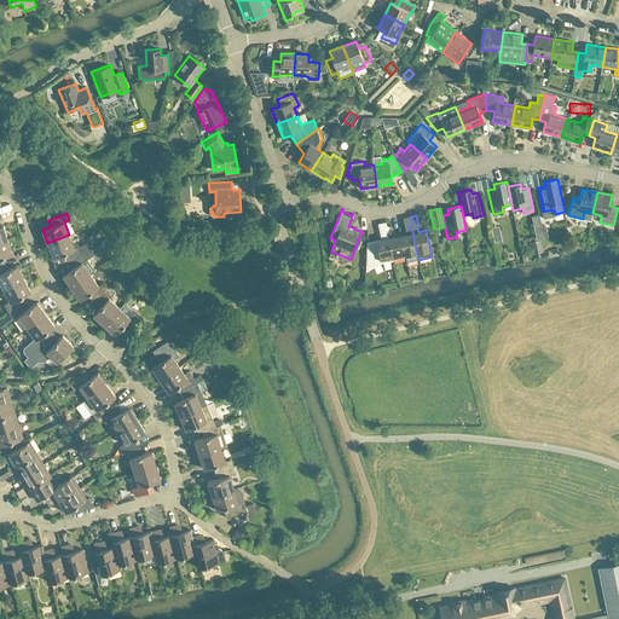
[(418,260),(412,231),(409,229),(414,221),(410,219),(410,217),(403,218),(406,231),(408,235),(401,236),(405,256),(406,262),(418,260)]
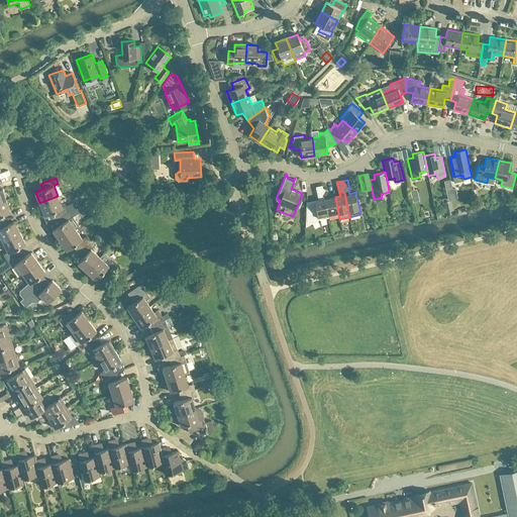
[(452,184),(445,186),(448,199),(456,197),(454,187),(452,188),(452,184)]
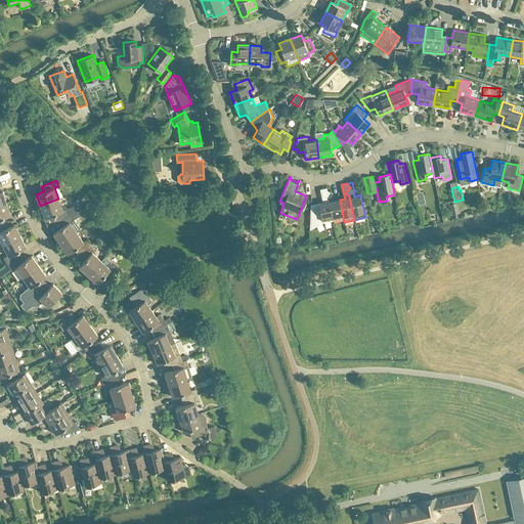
[(333,219),(330,202),(329,200),(325,198),(330,192),(326,189),(325,187),(320,188),(323,203),(310,206),(310,214),(312,214),(312,227),(322,221),(333,219)]
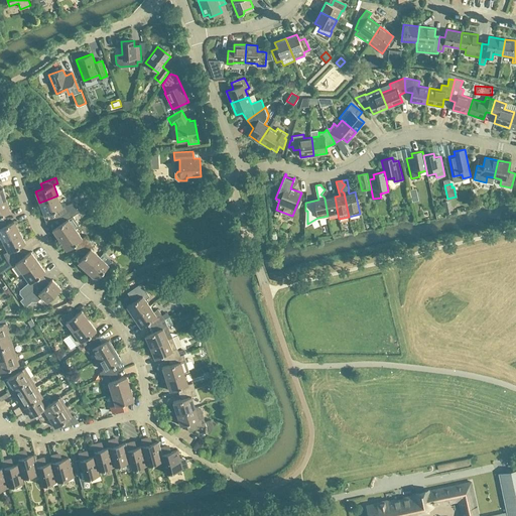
[(55,218),(77,207),(74,202),(61,207),(57,196),(39,203),(44,215),(52,212),(55,218)]
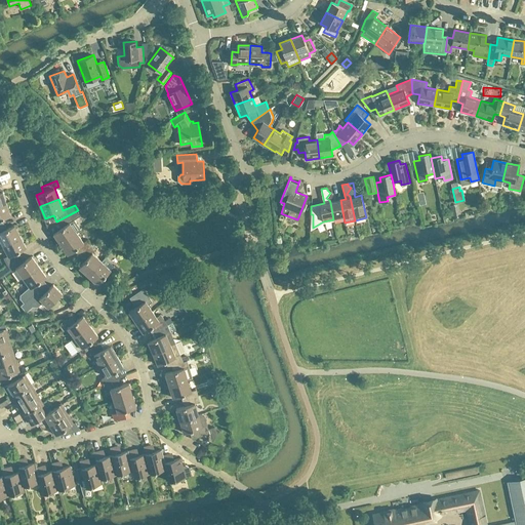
[(344,217),(340,200),(330,202),(333,219),(344,217)]
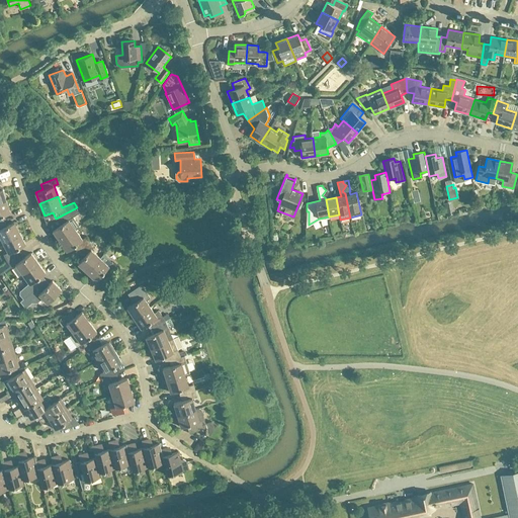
[(0,222),(4,221),(2,214),(10,212),(6,200),(0,202),(0,222)]
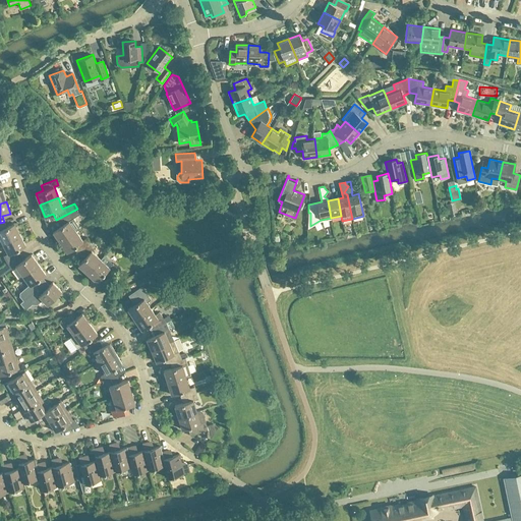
[(76,231),(71,224),(73,223),(74,221),(72,219),(79,214),(77,209),(56,220),(60,227),(53,231),(60,242),(76,231)]
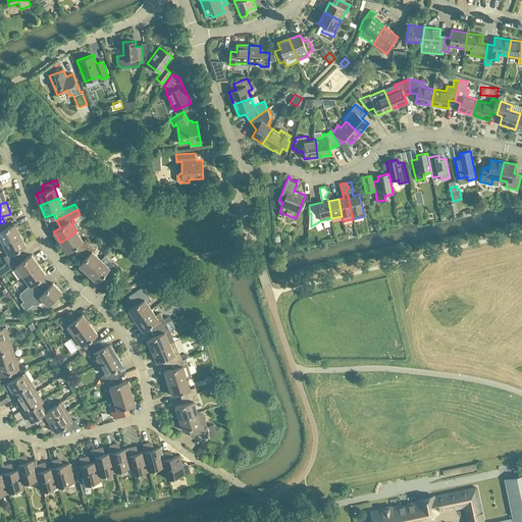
[(20,235),(14,223),(7,227),(4,222),(0,223),(0,245),(2,244),(20,235)]
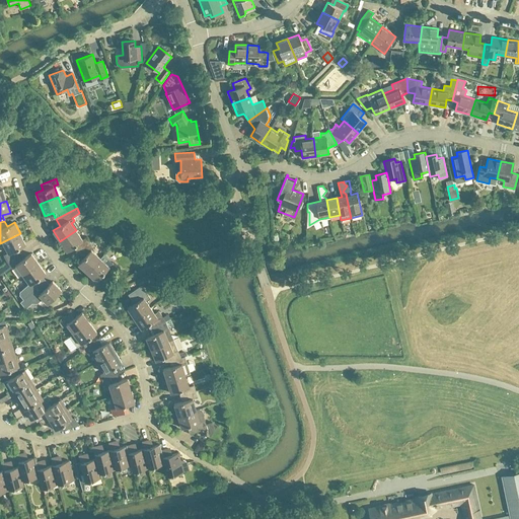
[(82,239),(76,230),(60,241),(67,251),(73,246),(78,252),(90,241),(86,236),(82,239)]
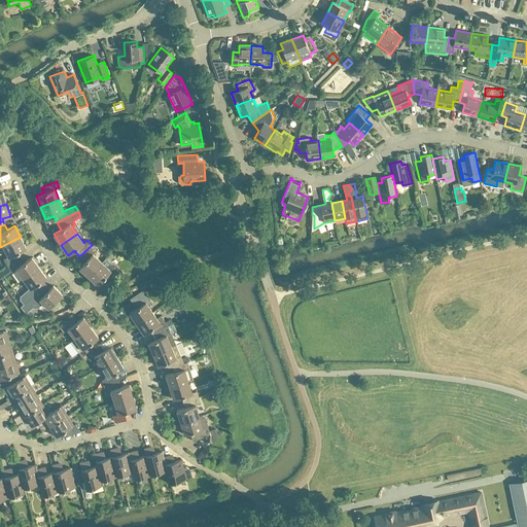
[(19,252),(26,248),(21,237),(2,246),(8,256),(3,259),(7,266),(22,257),(19,252)]
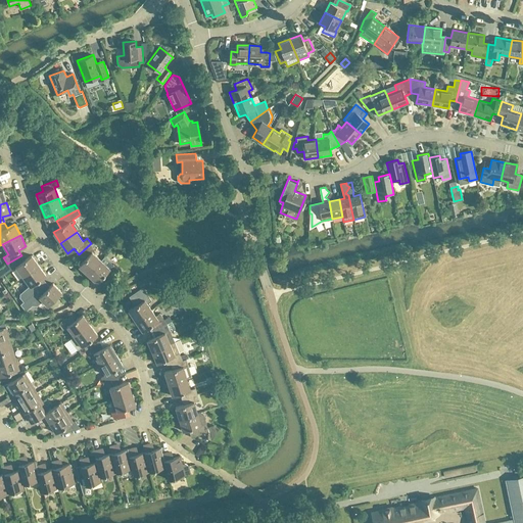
[(101,259),(92,252),(95,248),(91,243),(79,254),(84,259),(79,266),(88,275),(101,259)]
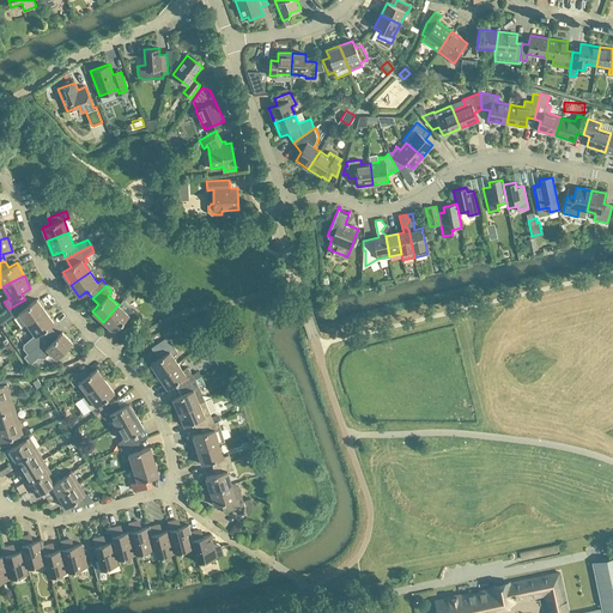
[(26,325),(46,311),(36,299),(29,304),(25,299),(8,309),(13,316),(18,313),(26,325)]
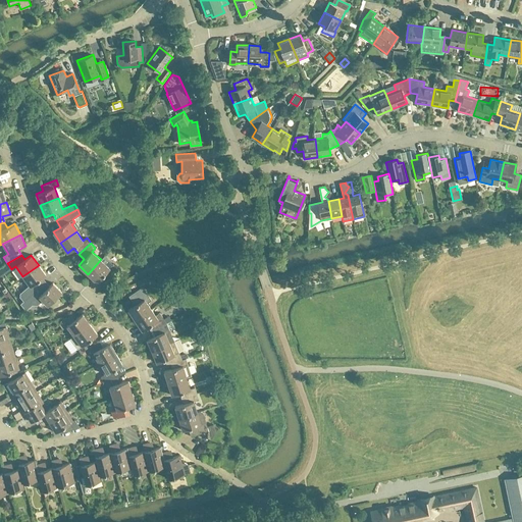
[(97,282),(102,276),(108,281),(119,270),(104,256),(101,259),(88,274),(97,282)]
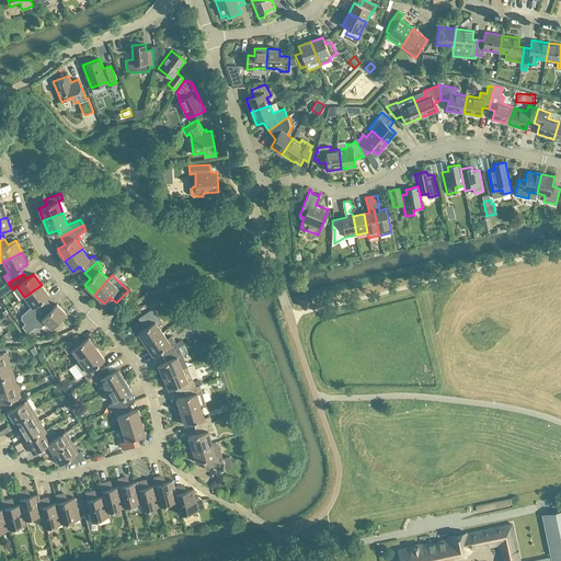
[(25,323),(46,306),(42,300),(49,295),(42,285),(24,297),(32,306),(21,315),(21,319),(25,323)]
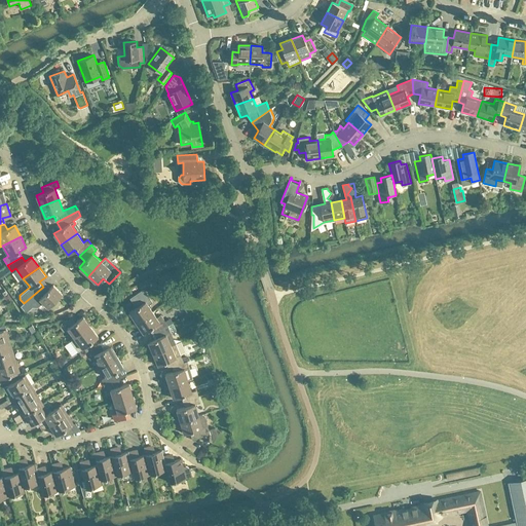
[(13,279),(19,276),(15,270),(10,273),(13,279)]
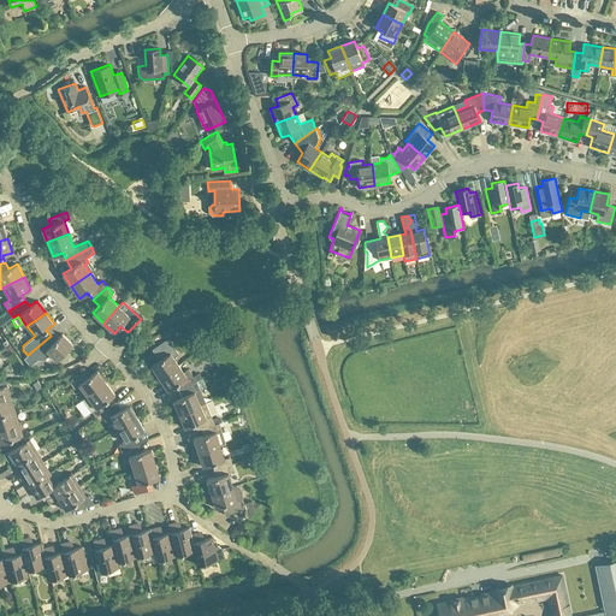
[(51,336),(28,355),(24,359),(30,366),(37,359),(45,360),(51,354),(57,361),(73,344),(63,333),(55,341),(51,336)]
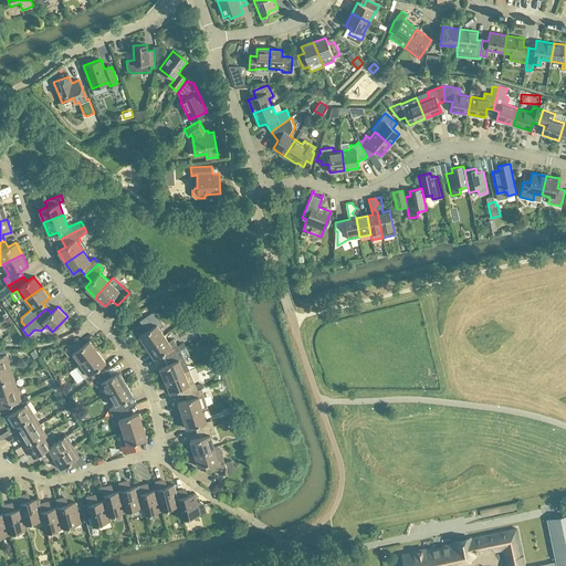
[(9,315),(4,318),(10,326),(14,323),(9,315)]
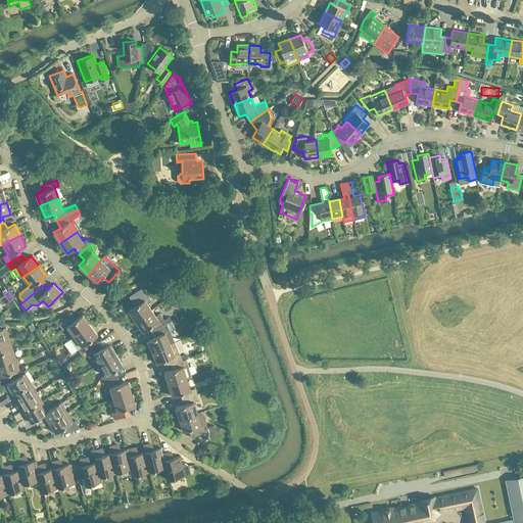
[(151,310),(147,303),(151,300),(145,291),(132,299),(135,305),(128,311),(135,321),(151,310)]
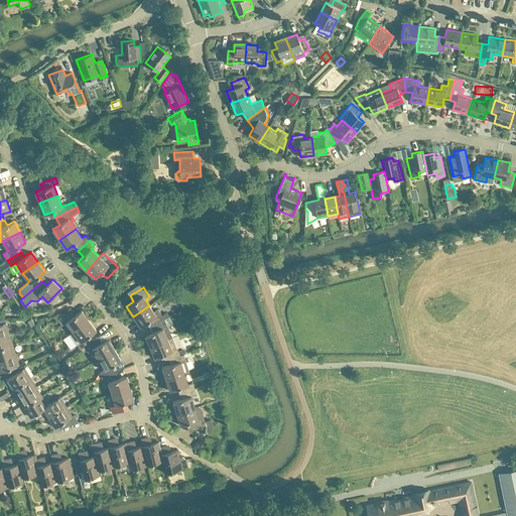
[(163,319),(158,309),(153,311),(149,305),(133,316),(140,327),(147,321),(150,327),(163,319)]
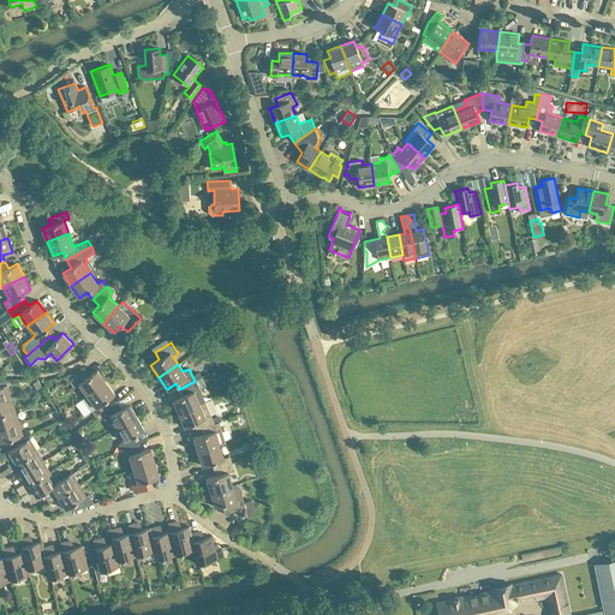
[(88,395),(106,382),(97,370),(89,376),(85,370),(70,382),(75,388),(79,384),(87,395),(88,395)]
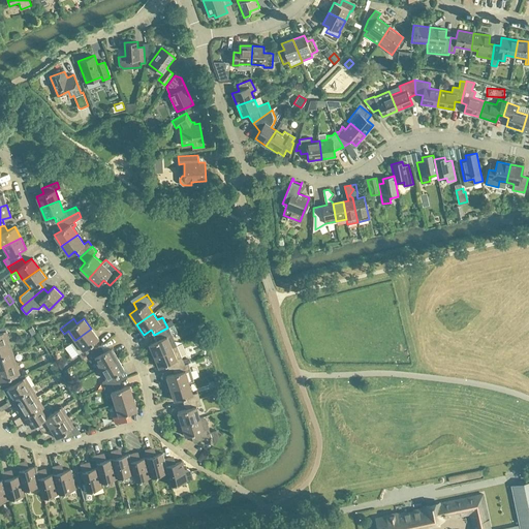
[(177,345),(172,335),(167,328),(154,335),(156,340),(149,344),(154,355),(177,345)]
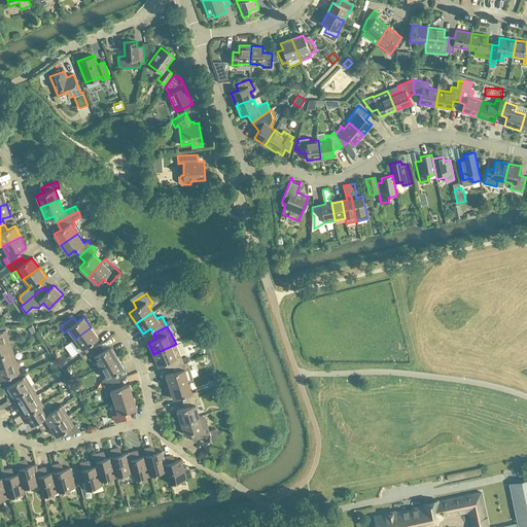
[(95,347),(92,343),(98,338),(91,327),(75,339),(74,339),(70,342),(81,357),(86,353),(95,347)]
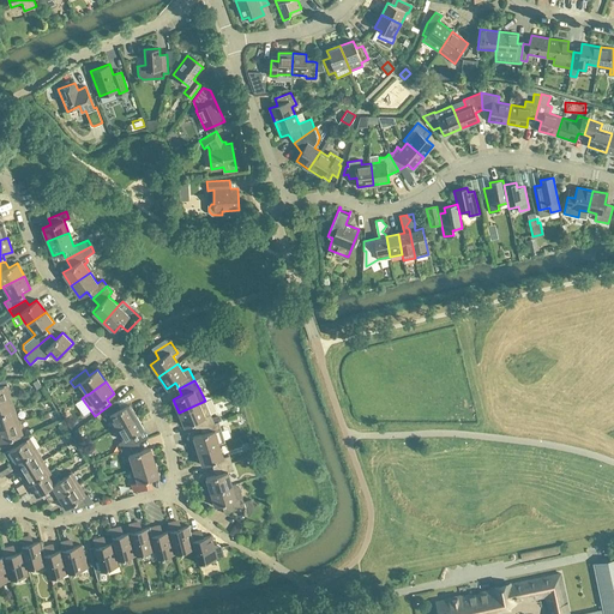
[(0,399),(11,397),(7,384),(0,385),(0,399)]
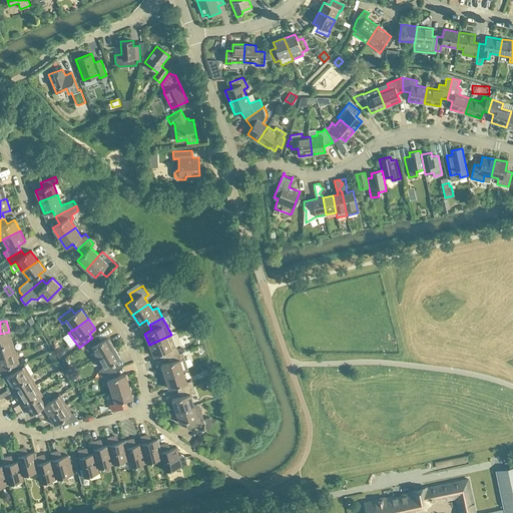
[(0,345),(12,342),(9,332),(0,334),(0,345)]
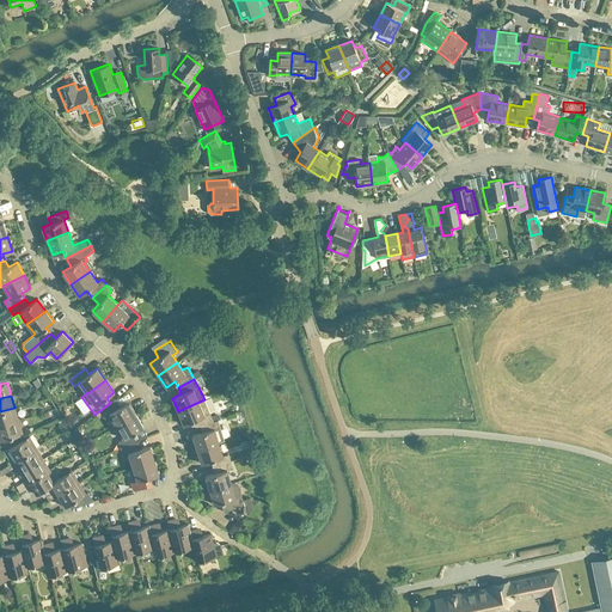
[(136,415),(129,402),(121,407),(116,399),(110,403),(101,410),(104,417),(109,414),(116,426),(136,415)]
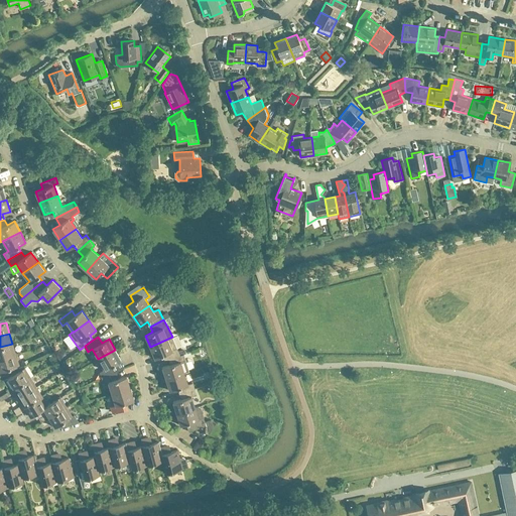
[(164,360),(171,358),(179,355),(178,352),(172,337),(150,347),(154,358),(162,355),(164,360)]
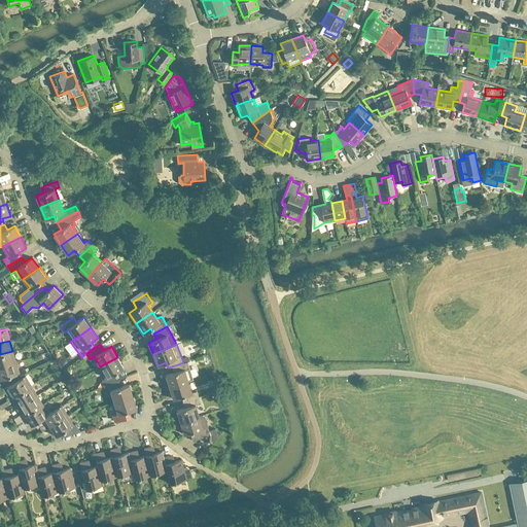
[(0,366),(16,361),(12,351),(0,354),(0,366)]
